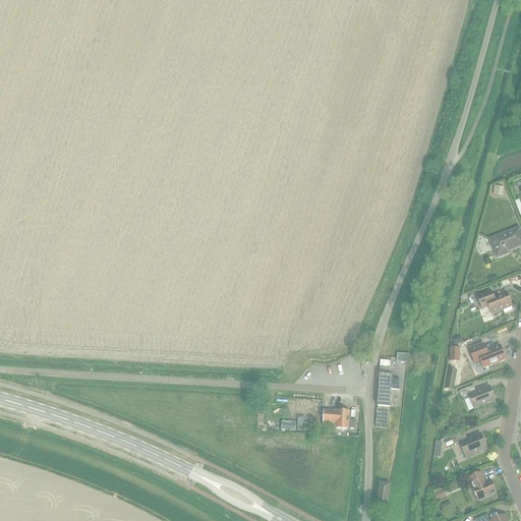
[(495,186),(494,195),(501,196),(502,187),(495,186)]
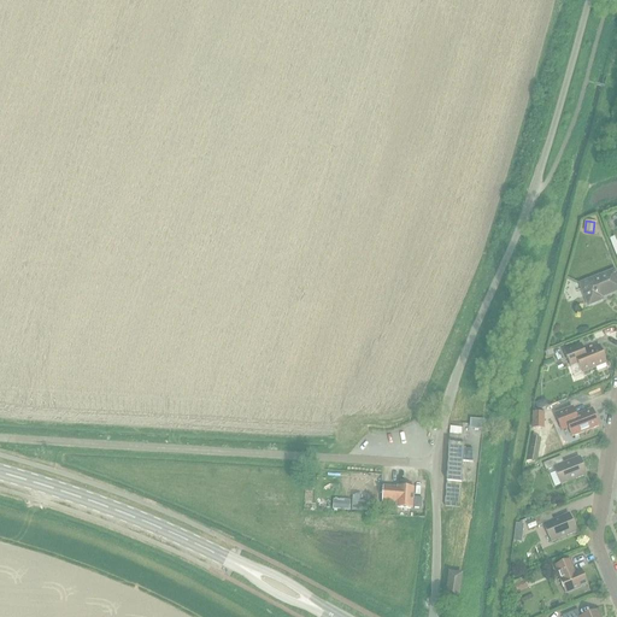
[(588,305),(603,300),(601,297),(616,291),(616,277),(613,270),(580,283),(588,305)]
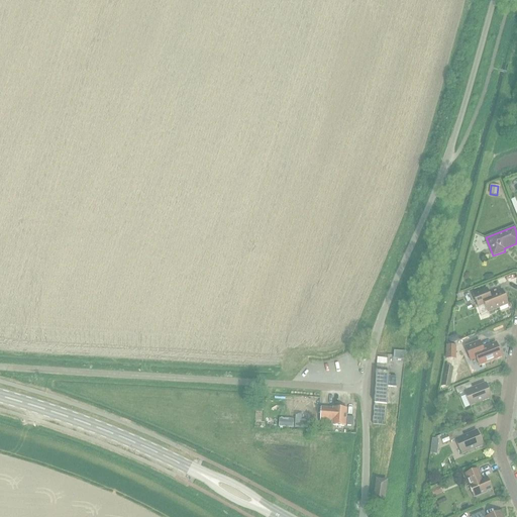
[(487,289),(473,294),(478,307),(485,304),(488,312),(508,304),(502,290),(489,295),(487,289)]
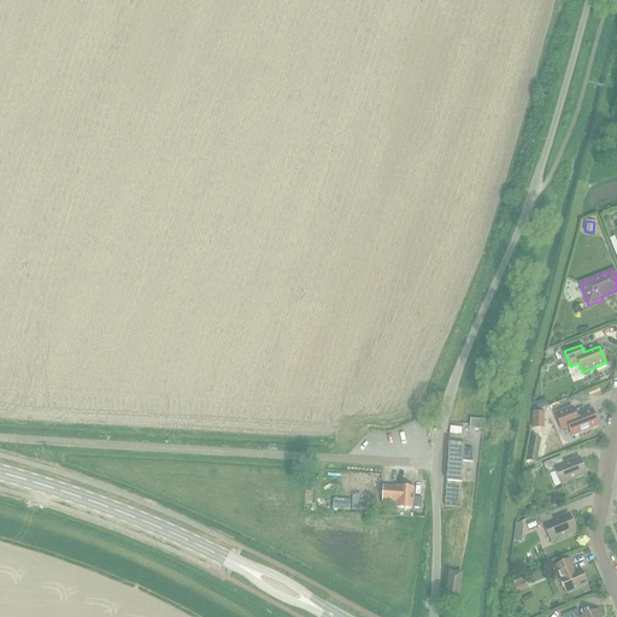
[(560,428),(568,425),(573,436),(599,427),(592,409),(575,416),(571,407),(554,413),(560,428)]
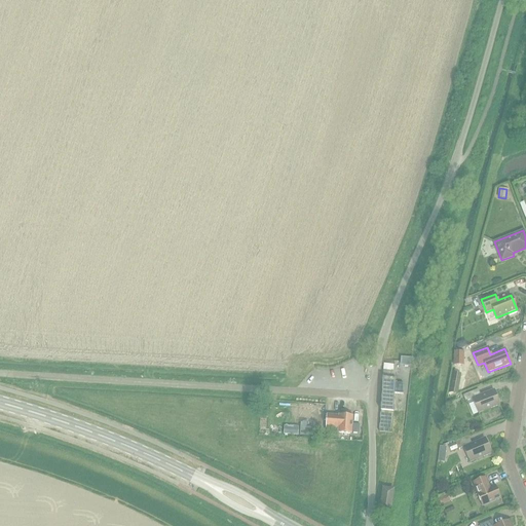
[(463,365),(463,351),(454,351),(454,365),(463,365)]
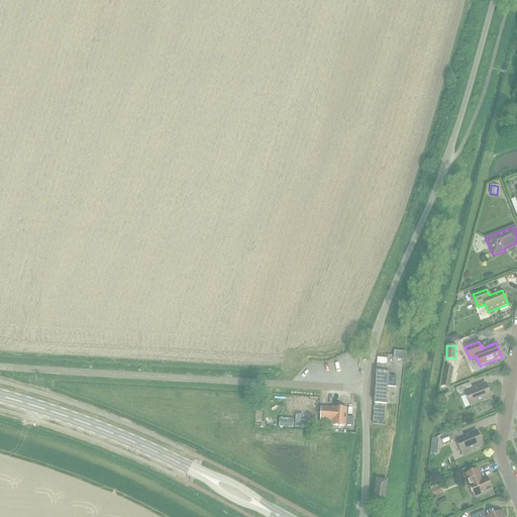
[(389,376),(389,372),(389,365),(390,358),(377,357),(377,364),(373,424),(385,425),(386,405),(385,405),(387,388),(387,386),(395,386),(396,376),(389,376)]
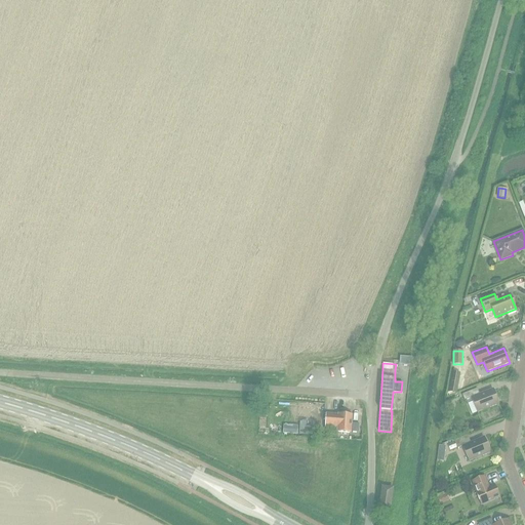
[(450,371),(446,397),(455,393),(457,394),(460,373),(450,371)]
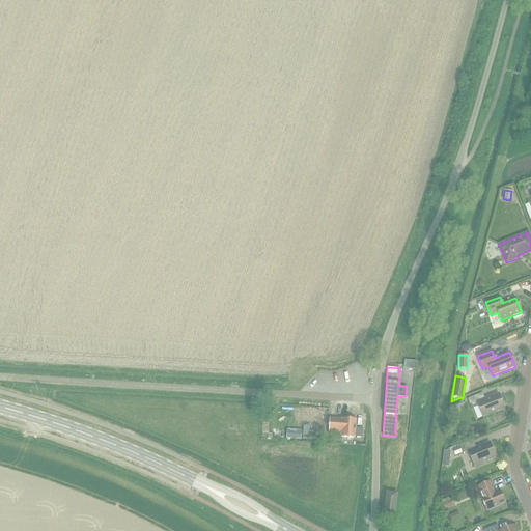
[(470,404),(477,402),(482,417),(504,409),(498,393),(484,398),(482,393),(467,399),(470,404)]
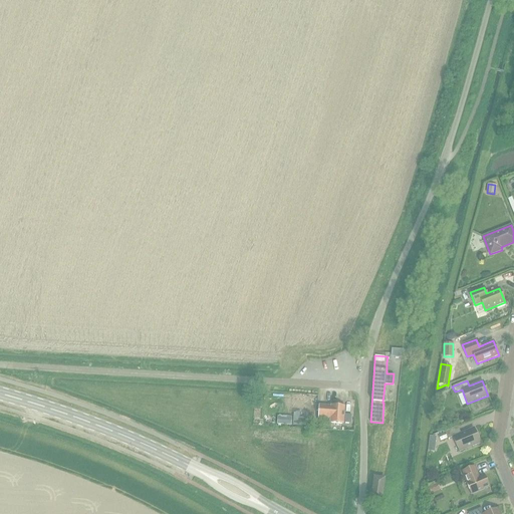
[(318,405),(317,419),(330,420),(329,424),(343,424),(343,423),(350,424),(351,415),(344,415),(344,407),(318,405)]
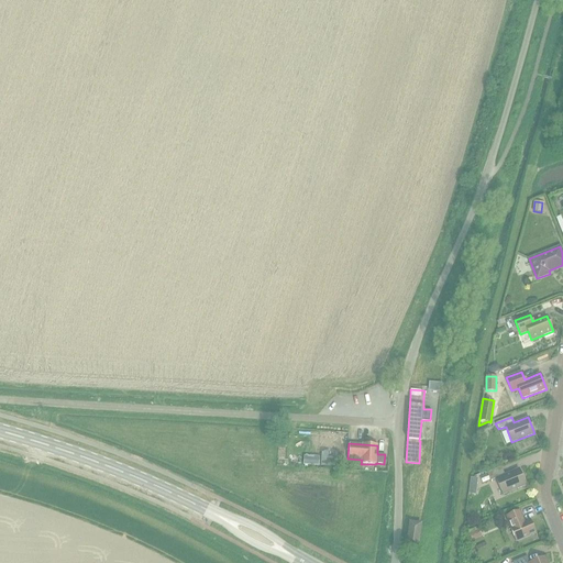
[(321,451),(320,465),(334,466),(334,457),(328,456),(328,451),(321,451)]
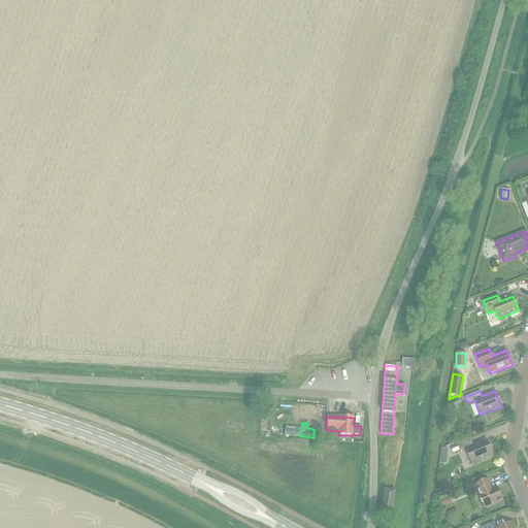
[(299,435),(299,426),(291,425),(291,427),(285,427),(285,434),(299,435)]
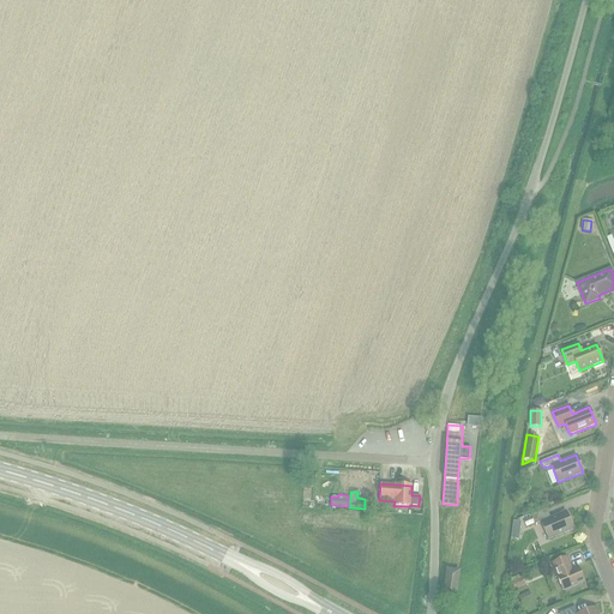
[(546,509),(531,516),(535,524),(541,522),(548,540),(573,529),(565,511),(551,517),(546,509)]
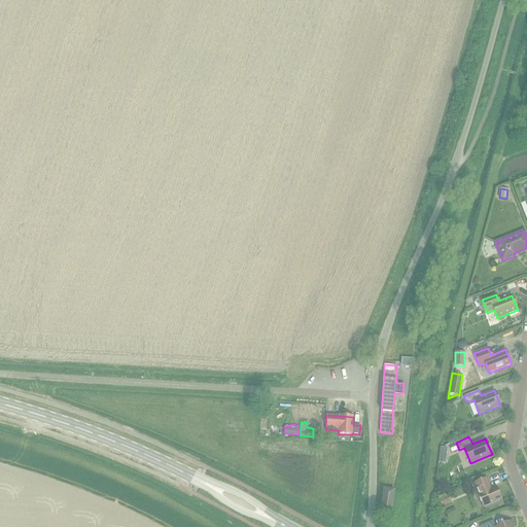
[(479,494),(478,495),(483,506),(501,498),(496,487),(490,489),(486,478),(473,483),(479,494)]
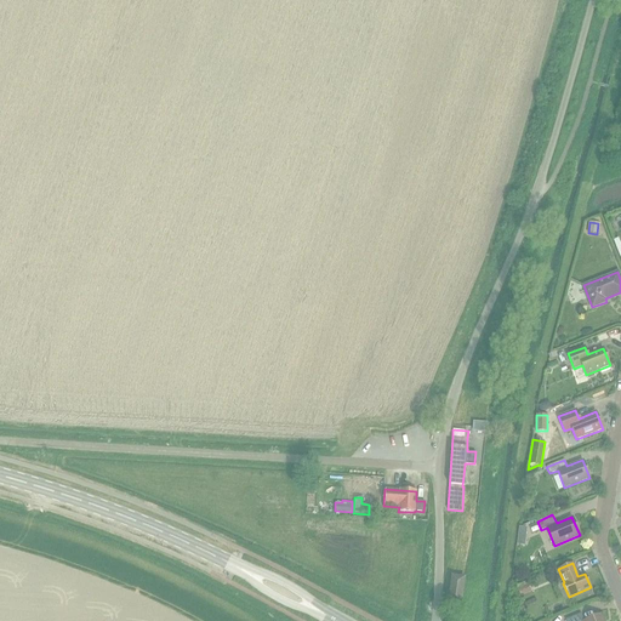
[(463,577),(462,577),(453,576),(449,603),(460,605),(463,577)]
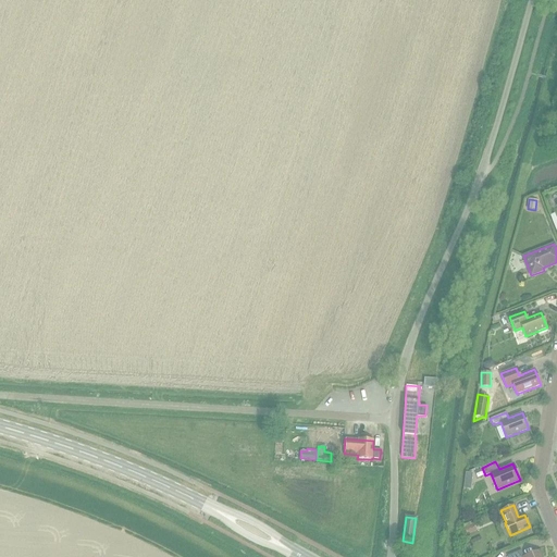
[(467,534),(475,530),(473,524),(463,528),(467,534)]
